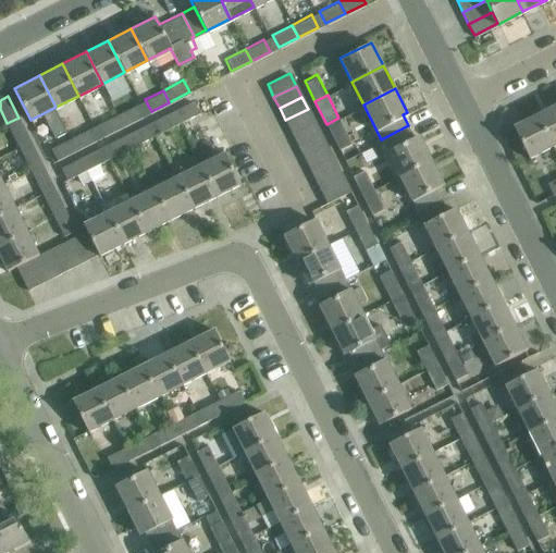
[(193,99),(173,109),(178,121),(199,111),(193,99)]
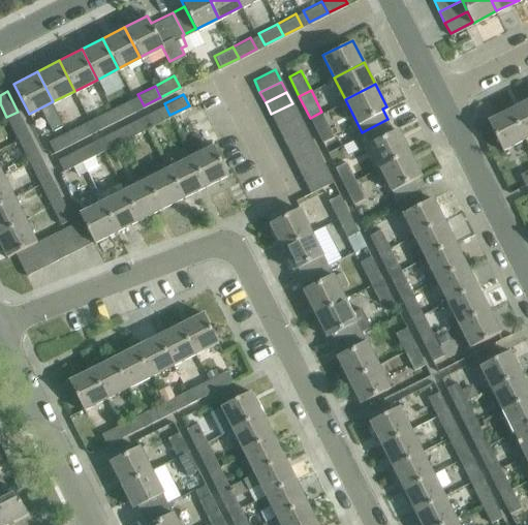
[(527,97),(509,107),(525,137),(527,135),(527,97)]
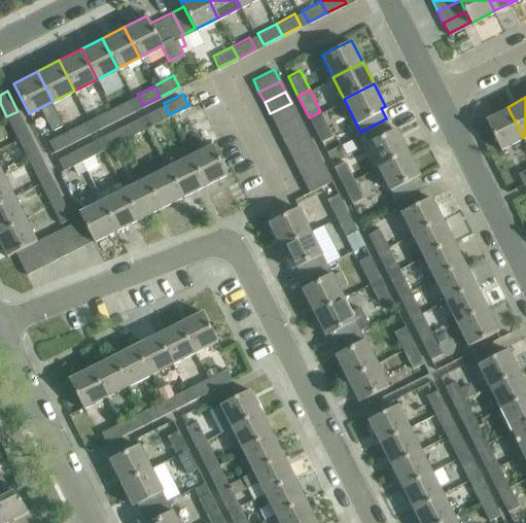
[(128,99),(111,107),(116,118),(134,110),(128,99)]
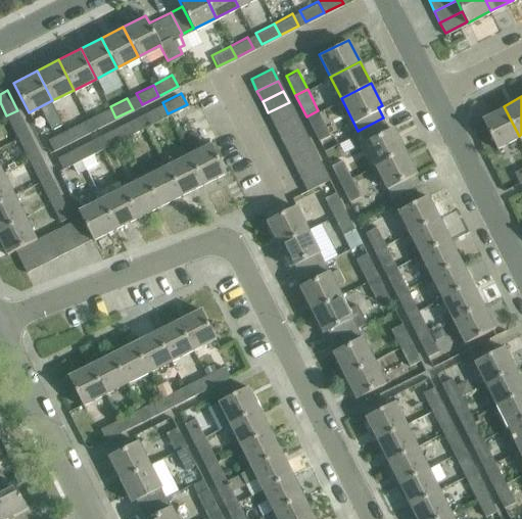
[(168,113),(162,102),(145,111),(151,123),(168,113)]
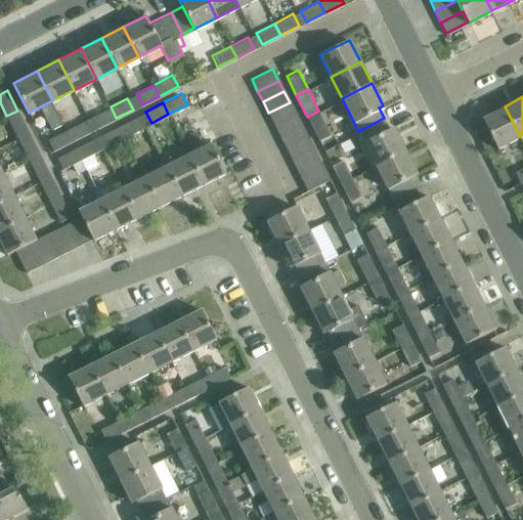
[(290,102),(268,113),(273,124),(295,113),(290,102)]
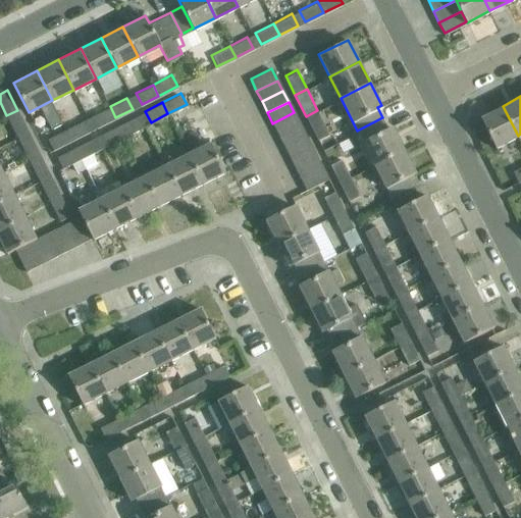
[(115,117),(110,106),(91,115),(96,126),(115,117)]
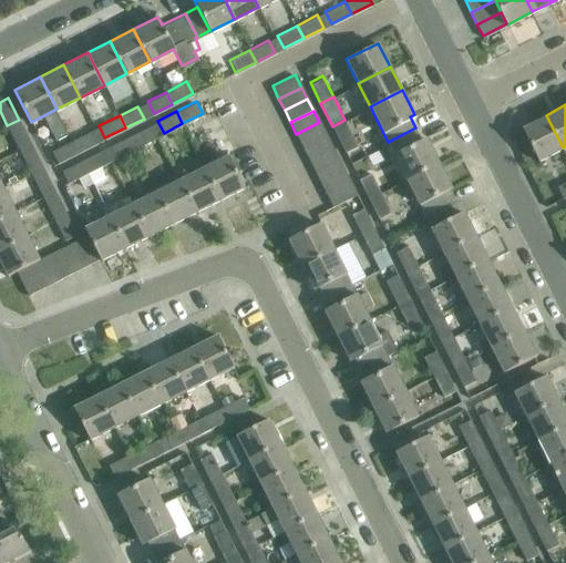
[(563,147),(546,115),(522,128),(538,160),(563,147)]
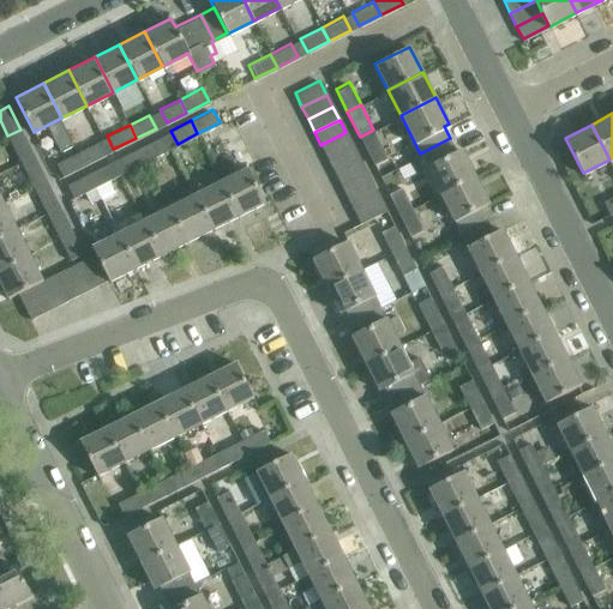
[(7,136),(20,161),(34,155),(20,130),(7,136)]
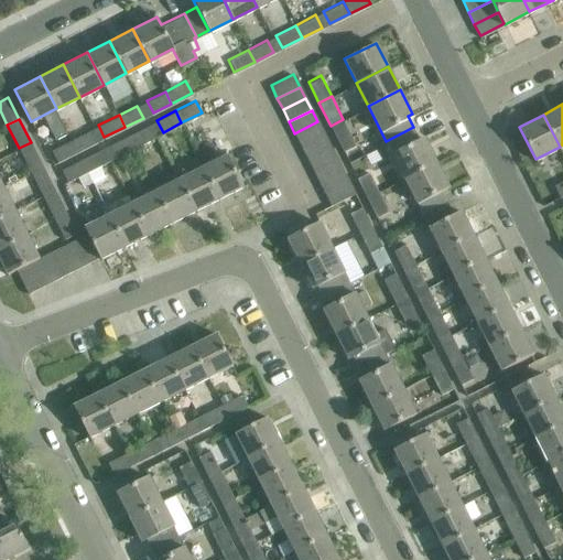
[(343,119),(331,126),(343,150),(355,143),(343,119)]
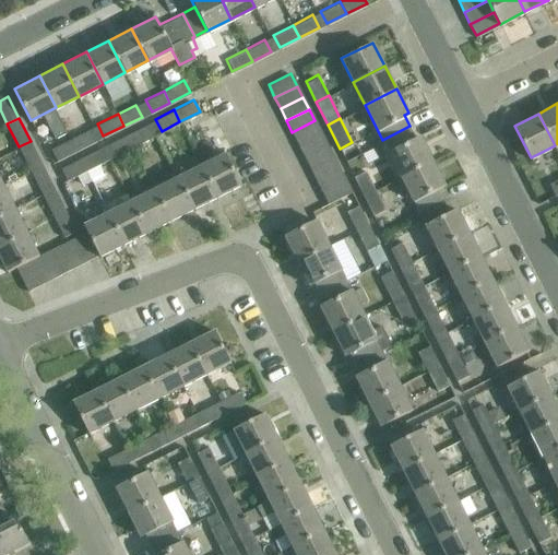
[(315,120),(292,132),(298,143),(320,132),(315,120)]
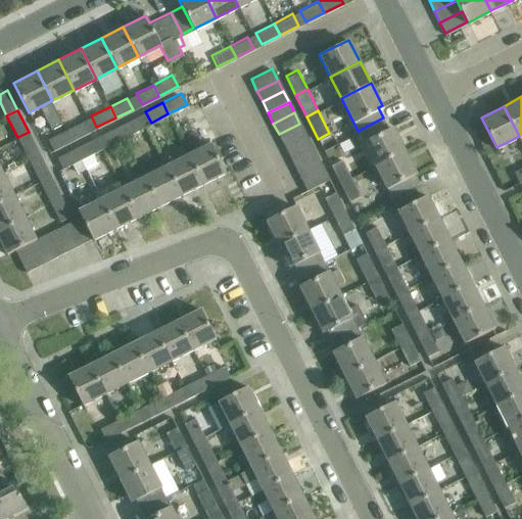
[(137,116),(119,126),(124,136),(142,127),(137,116)]
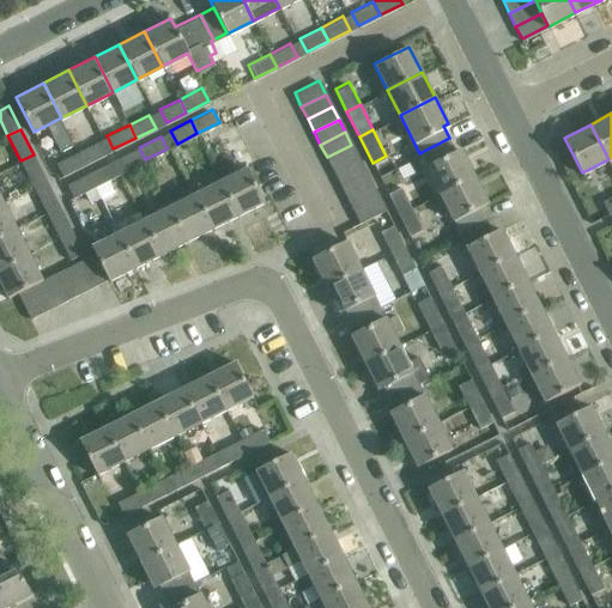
[(419,153),(440,193),(476,175),(461,147),(456,151),(449,138),(419,153)]
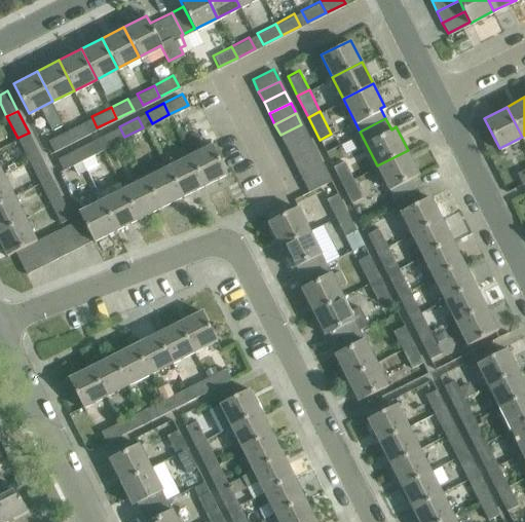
[(84,120),(67,129),(73,140),(89,132),(84,120)]
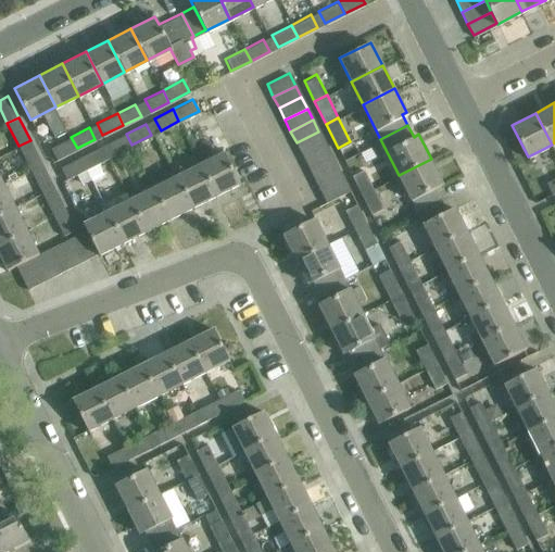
[(318,132),(297,142),(302,154),(325,143),(318,132)]
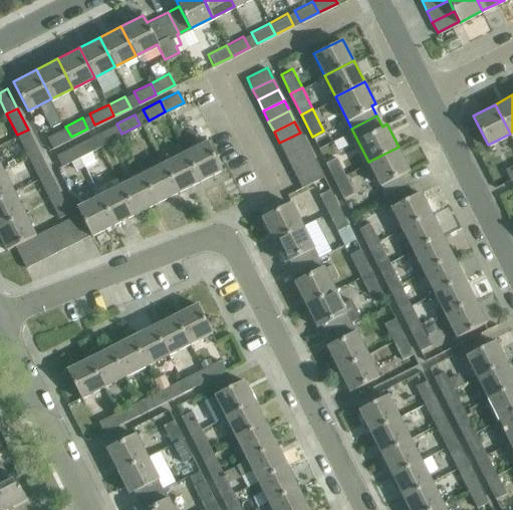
[(121,134),(116,123),(101,131),(106,141),(121,134)]
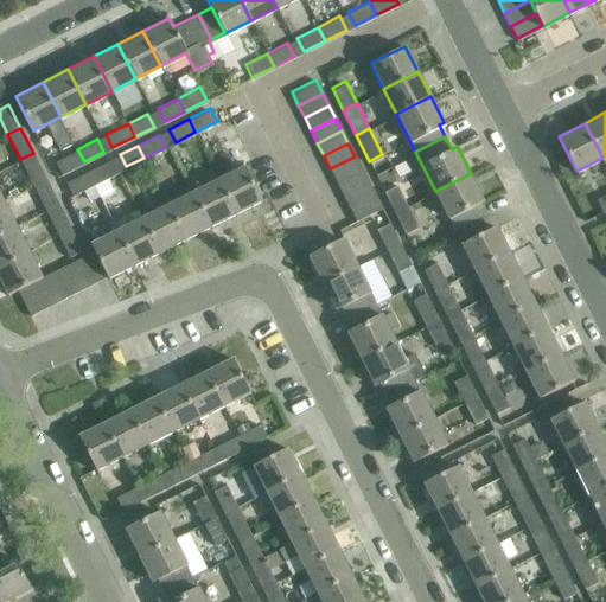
[(84,161),(77,149),(56,160),(62,173),(84,161)]
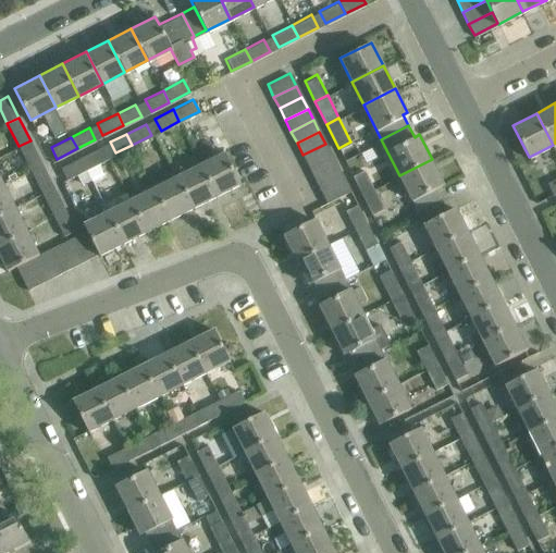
[(19,146),(31,170),(42,163),(31,140),(19,146)]
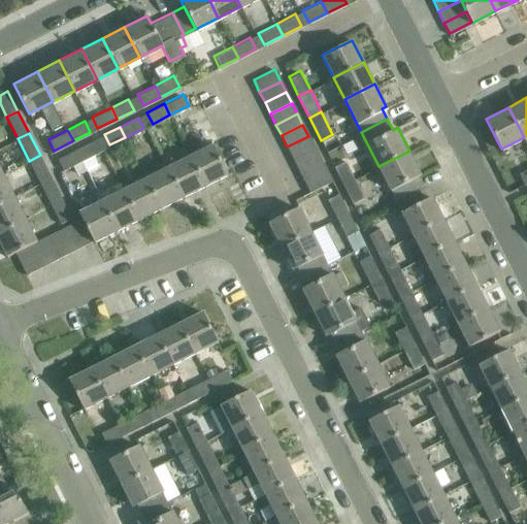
[(344,141),(349,153),(362,146),(357,135),(344,141)]
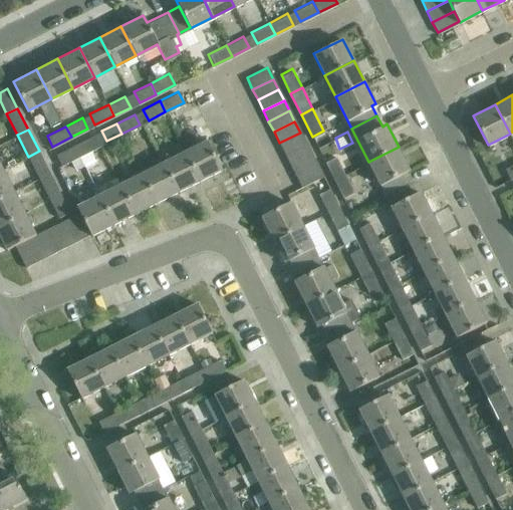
[(300,133),(279,143),(284,154),(305,144),(300,133)]
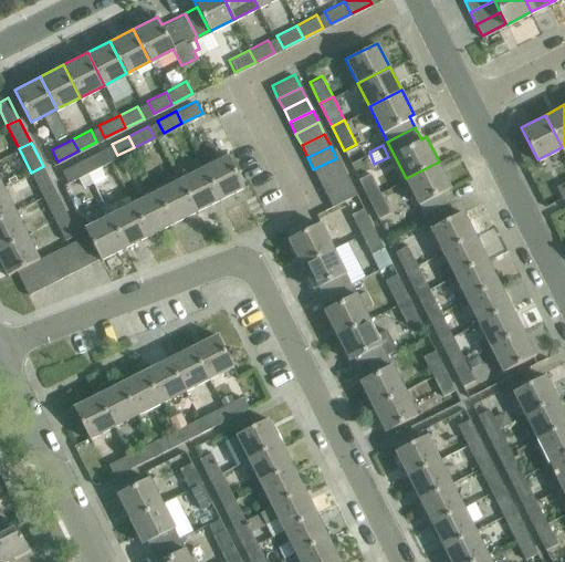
[(102,148),(82,159),(87,170),(108,160),(102,148)]
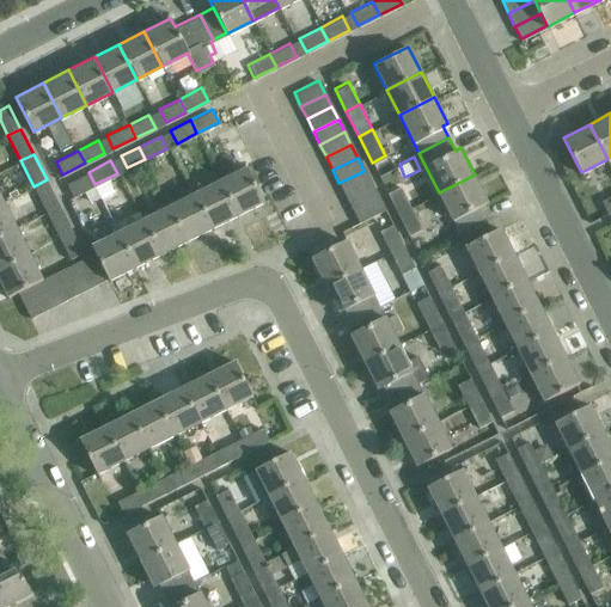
[(245,166),(220,178),(238,214),(263,201),(245,166)]
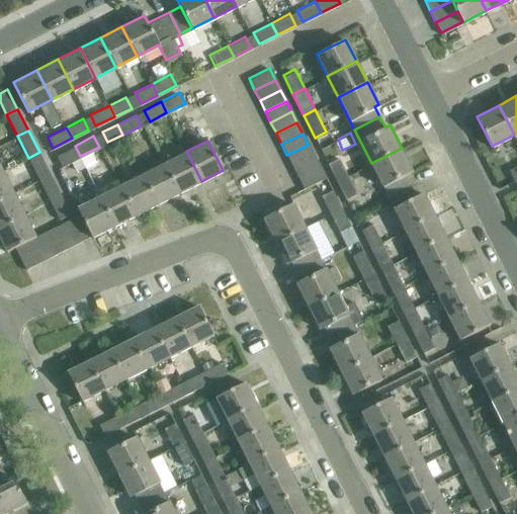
[(308,145),(286,155),(292,165),(313,155),(308,145)]
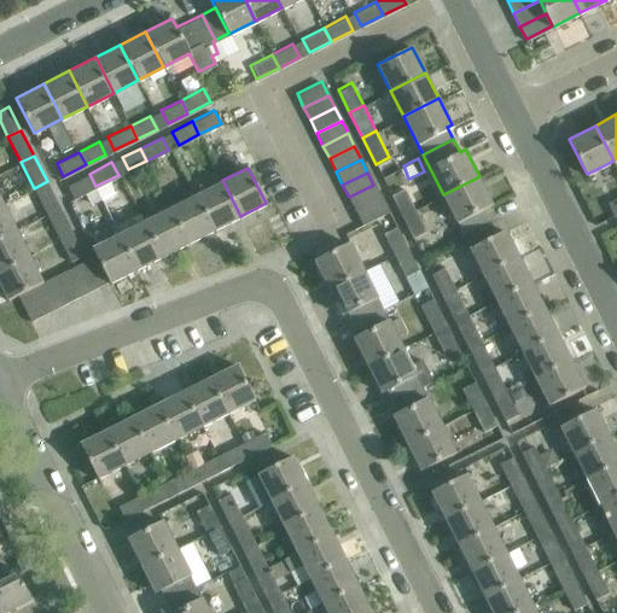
[(95,186),(89,174),(68,185),(74,198),(95,186)]
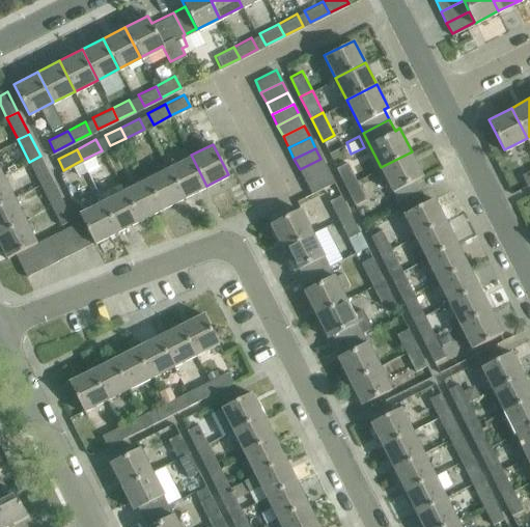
[(393,189),(399,200),(420,190),(414,178),(423,174),(412,151),(381,167),(392,190),(393,189)]
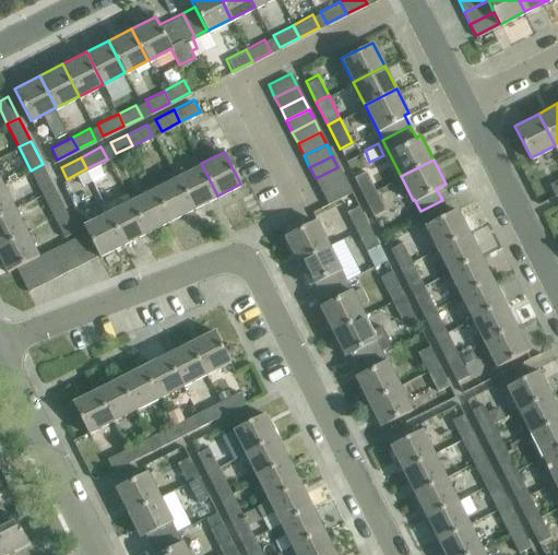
[(201,163),(178,175),(194,207),(217,196),(201,163)]
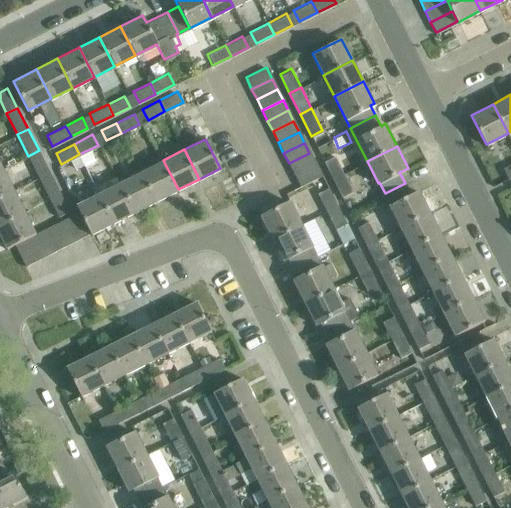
[(28,156),(39,176),(49,171),(39,150),(28,156)]
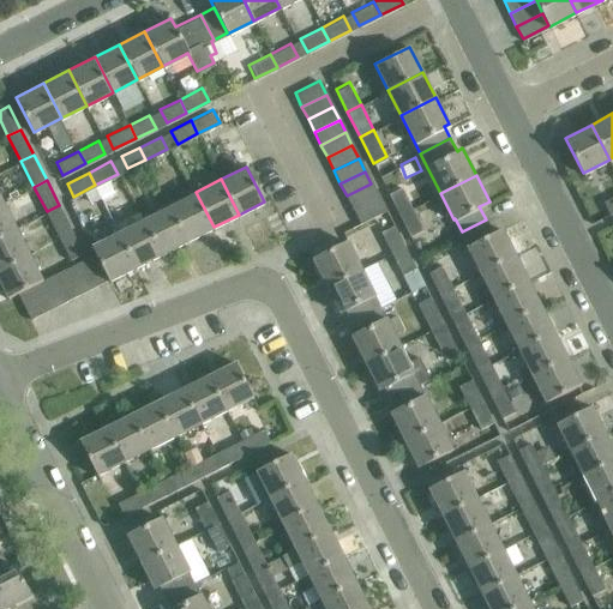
[(347,196),(353,209),(378,197),(371,184),(347,196)]
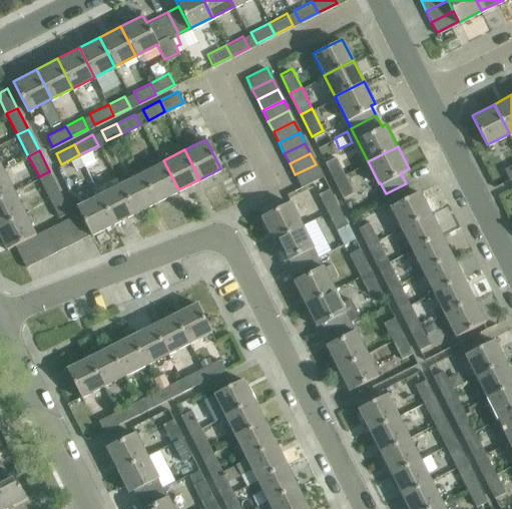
[(325,160),(334,178),(345,173),(336,155),(325,160)]
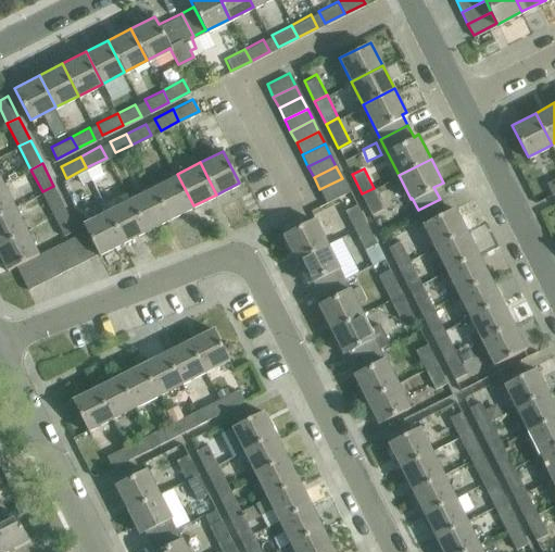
[(177,174),(153,186),(169,218),(193,205),(177,174)]
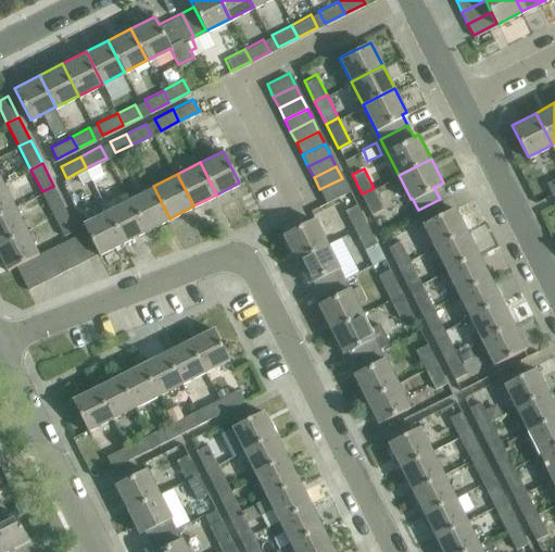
[(348,190),(342,178),(319,189),(326,202),(348,190)]
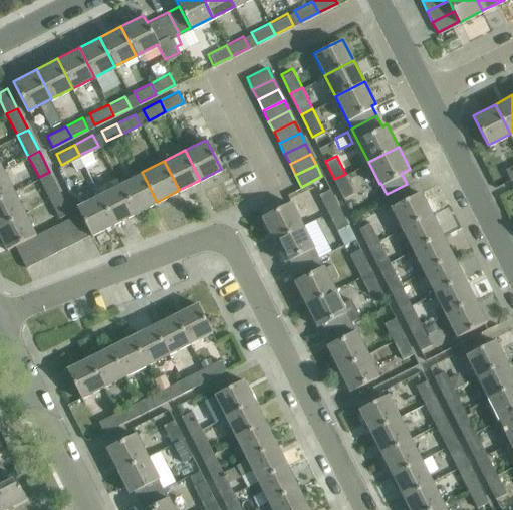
[(0,197),(13,190),(2,170),(0,171),(0,197)]
